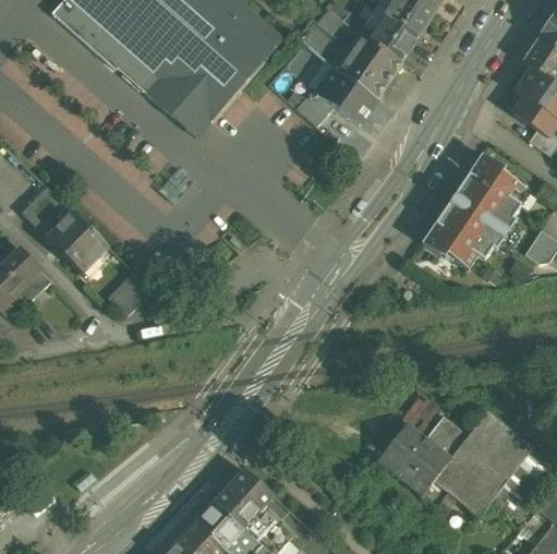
[(197,108),(74,0),(64,0),(53,13),(116,69),(118,67),(178,120),(190,119),(194,112),(197,108)]
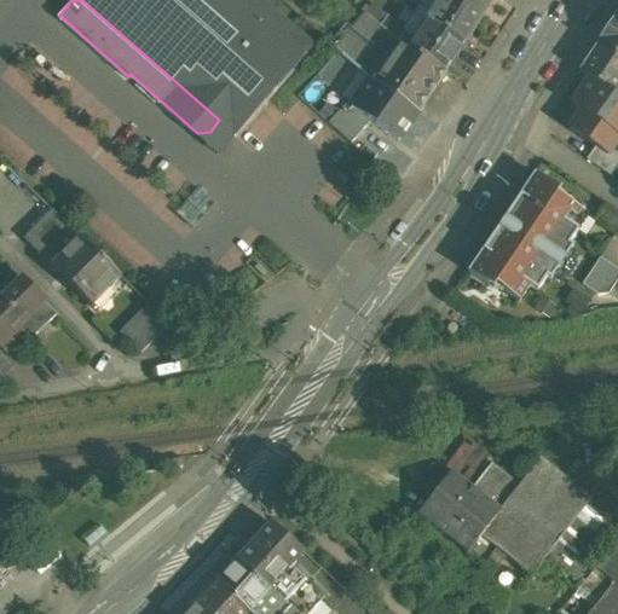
[(313,44),(264,0),(82,0),(219,120),(215,125),(229,137),(232,133),(234,133),(313,44)]
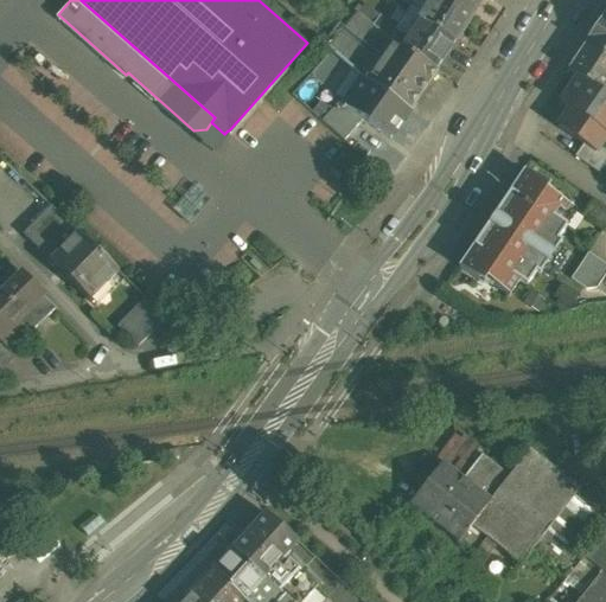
[(473,13),(454,0),(429,0),(420,17),(455,42),(473,13)]
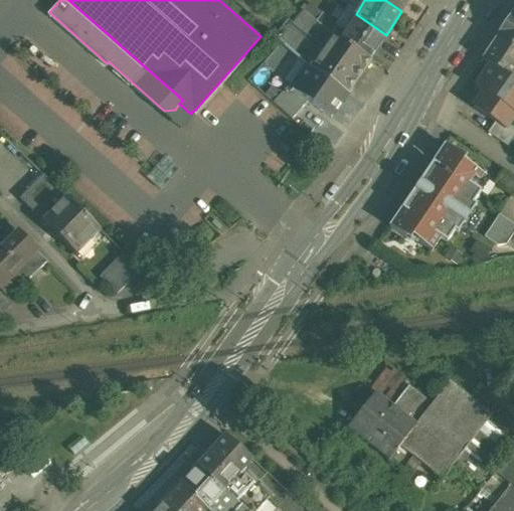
[(385,0),(401,11),(407,0),(385,0)]
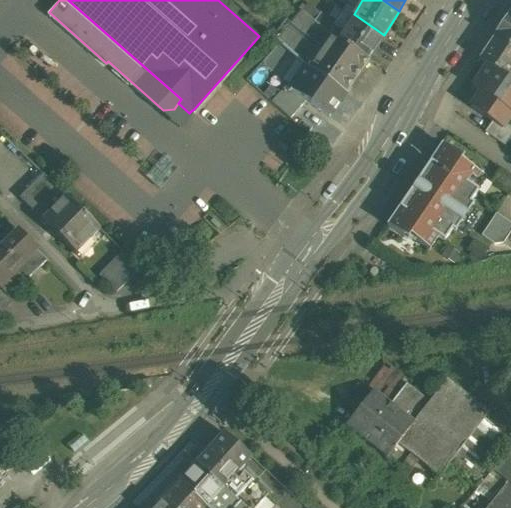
[(315,19),(302,9),(290,24),(322,46),(332,33),(324,27),(315,19)]
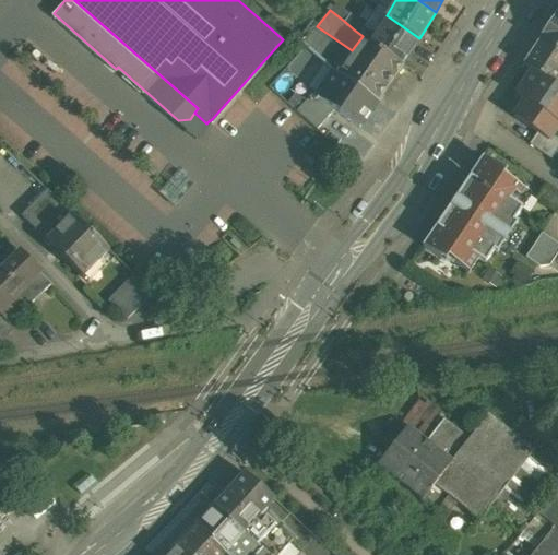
[(557,11),(541,38),(557,50),(557,11)]
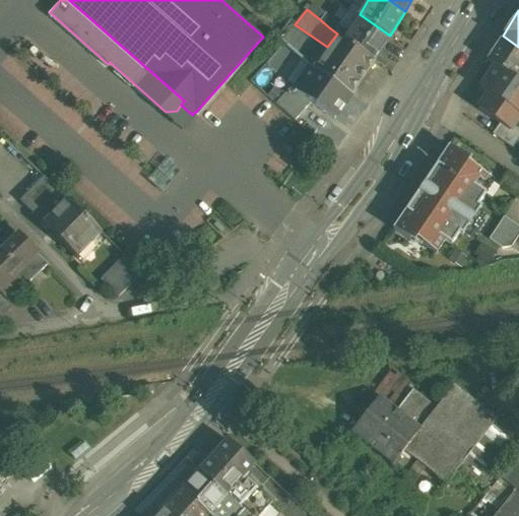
[(337,34),(344,39),(375,58),(390,36),(360,14),(348,30),(344,27),(344,24),(325,11),(320,19),(329,27),(337,34)]
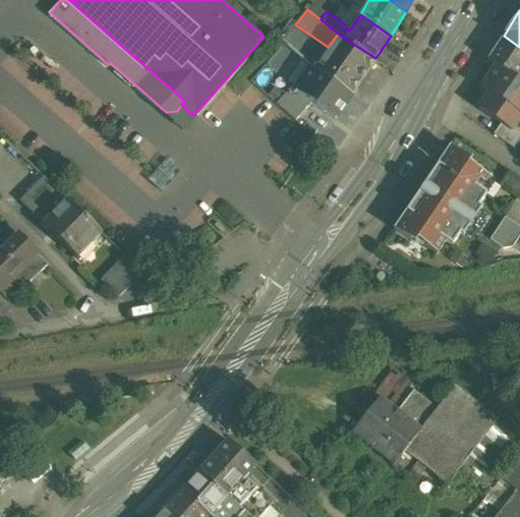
[(325,53),(292,27),(284,38),(315,66),(325,53)]
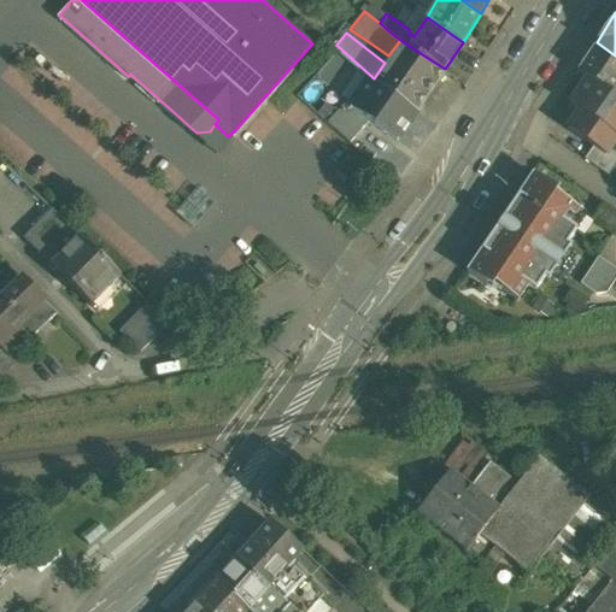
[(445,69),(409,46),(400,40),(388,56),(385,63),(374,78),(373,80),(417,110),(445,69)]
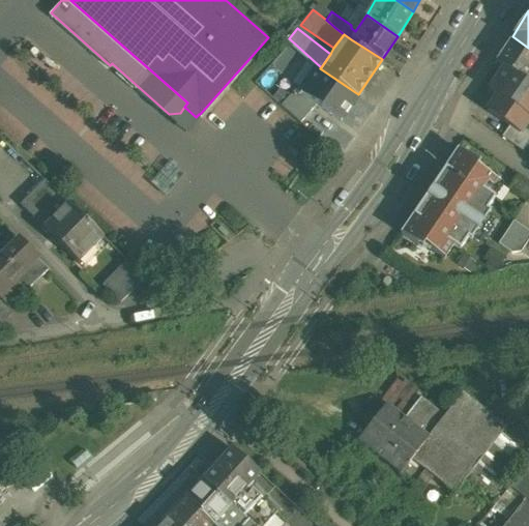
[(528,48),(512,36),(496,59),(505,65),(525,80),(528,75),(528,48)]
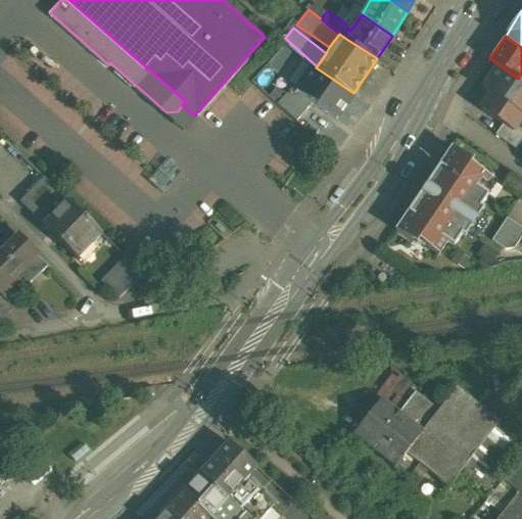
[(521,80),(518,79),(499,64),(482,86),(491,92),(480,106),(503,122),(512,129),(516,124),(521,116),(521,80)]
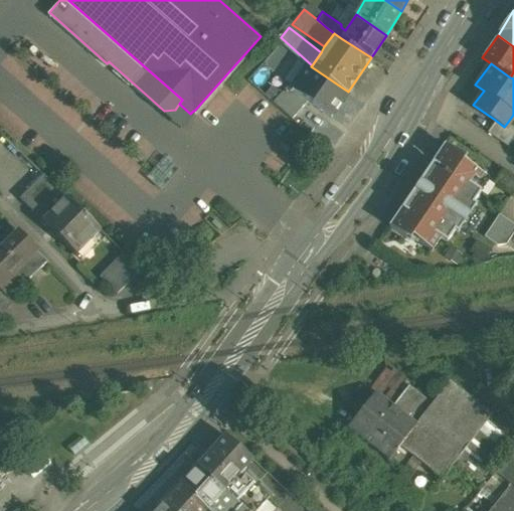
[(332,115),(348,92),(311,66),(308,64),(292,88),(308,99),(332,115)]
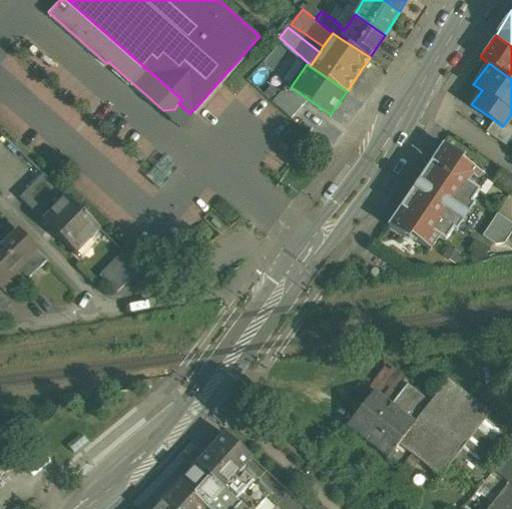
[(293,115),(307,98),(291,87),(287,84),(273,99),(293,115)]
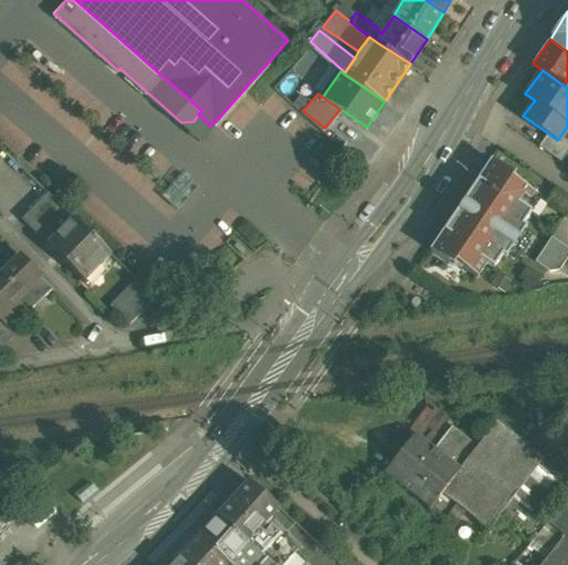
[(567,138),(561,135),(557,140),(547,132),(539,144),(561,159),(567,149),(567,138)]
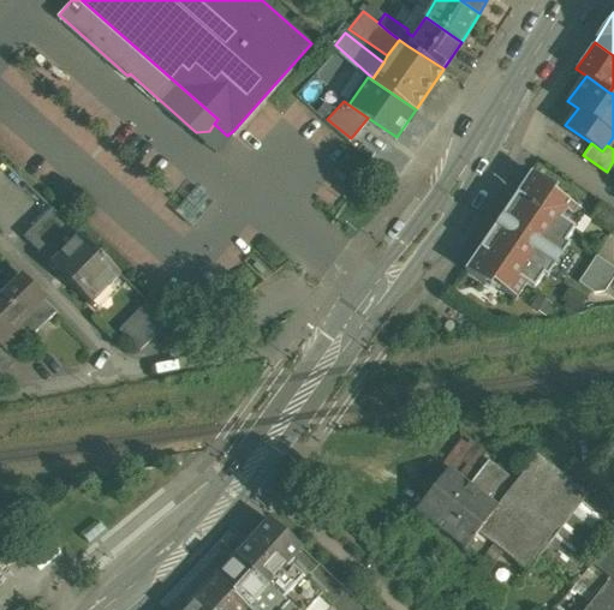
[(556,187),(531,171),(505,209),(510,213),(507,216),(506,215),(496,228),(499,229),(496,232),(492,228),(465,268),(484,281),(492,271),(502,279),(499,285),(516,297),(526,282),(534,287),(542,274),(547,276),(568,243),(565,240),(574,227),(566,221),(577,207),(553,191),(556,187)]
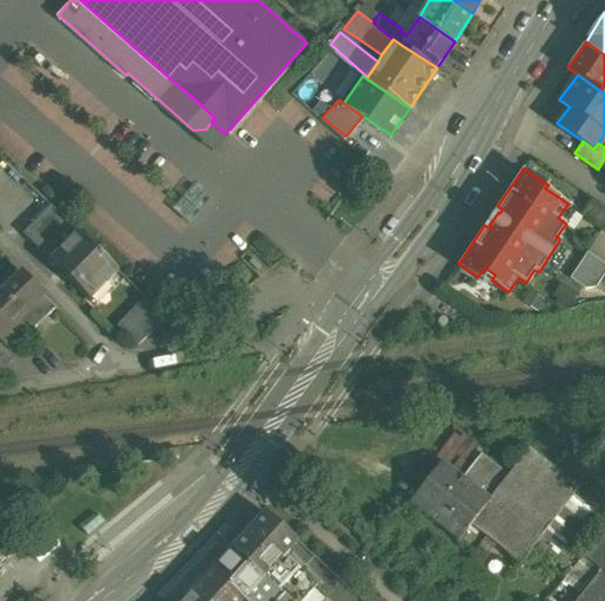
[(175,207),(190,220),(208,199),(193,186),(175,207)]
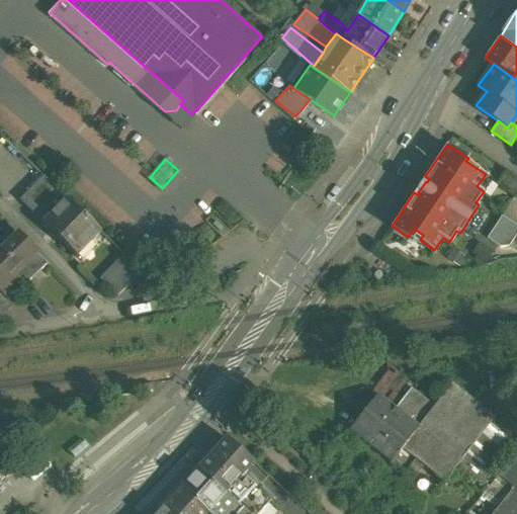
[(44,172),(20,197),(42,220),(67,195),(44,172)]
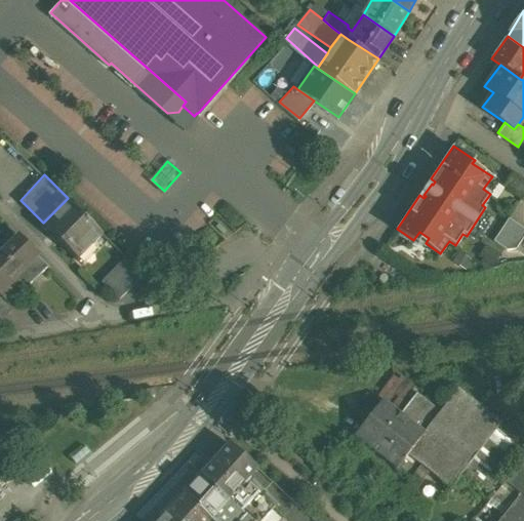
[(102,232),(68,198),(43,223),(78,256),(102,232)]
